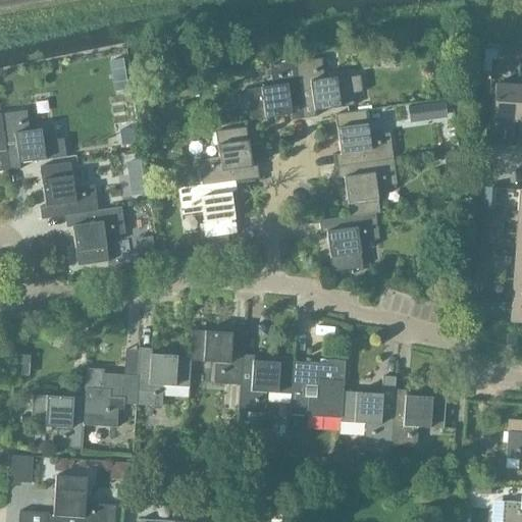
[(498,51),(498,61),(508,61),(509,58),(509,52),(498,51)]
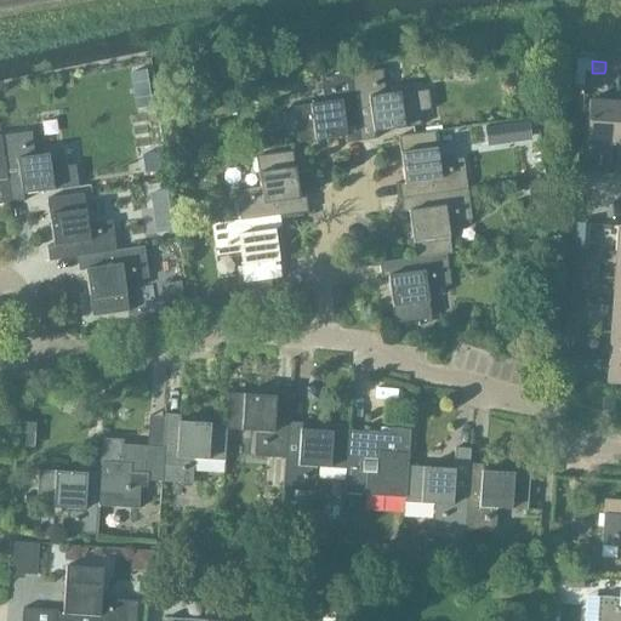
[(380,69),(349,74),(362,142),(376,140),(375,132),(421,124),(420,113),(432,110),(428,91),(416,92),(415,87),(380,95),(379,86),(383,85),(380,69)]
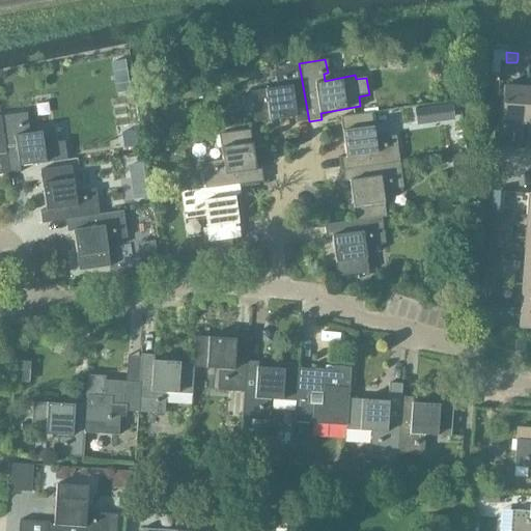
[(309,121),(299,63),(273,67),(275,82),(279,81),(280,88),(250,93),(251,98),(241,99),(244,115),(254,114),(255,124),(296,117),(297,123),(309,121)]
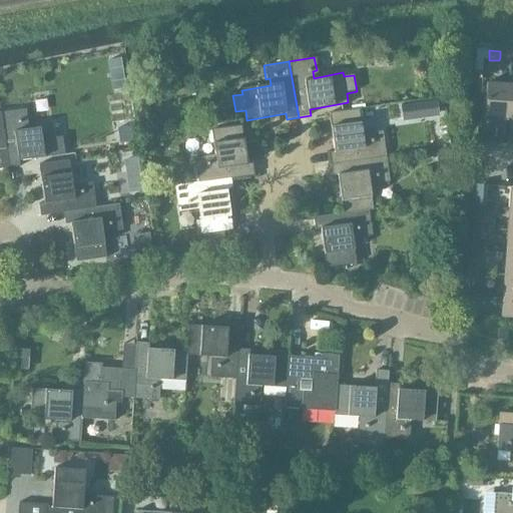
[(485,119),(507,121),(509,85),(487,83),(485,119)]
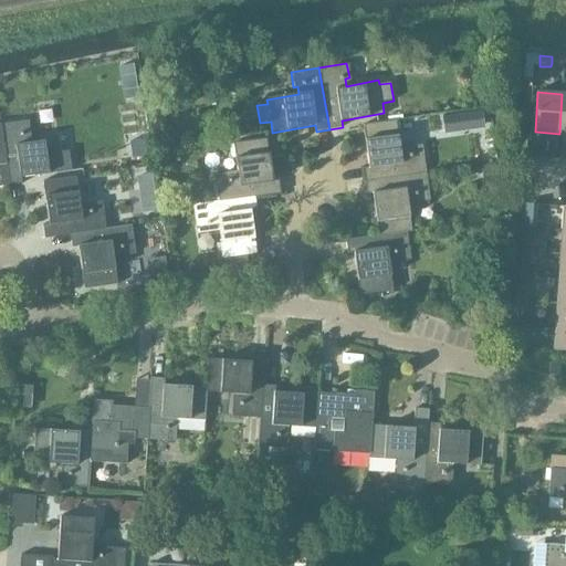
[(481,112),(461,115),(463,128),(482,125),(481,112)]
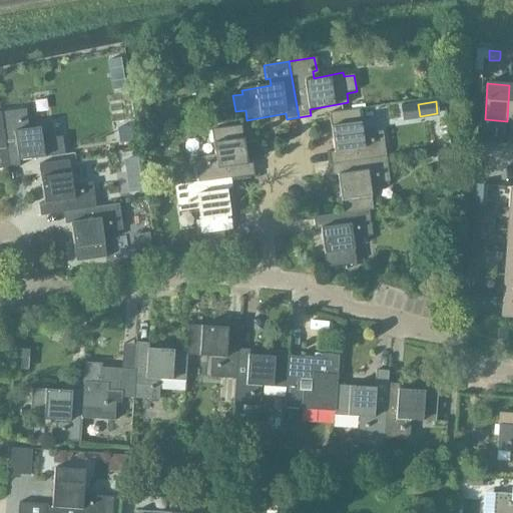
[(26,109),(0,113),(0,116),(8,169),(20,167),(19,162),(57,156),(65,155),(62,137),(55,138),(53,126),(24,130),(23,123),(27,123),(26,109)]
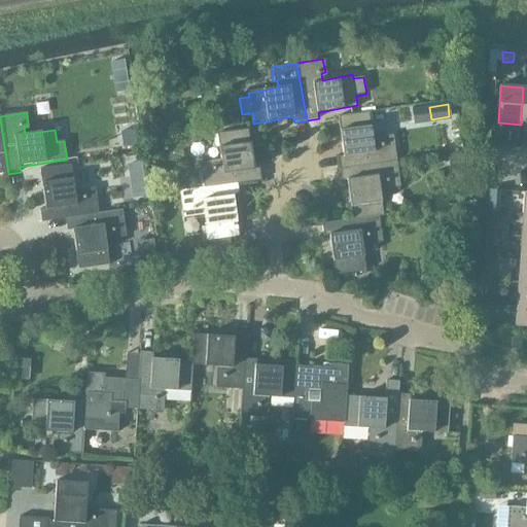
[(338,157),(340,170),(396,162),(393,135),(379,138),(380,142),(373,142),(369,112),(338,117),(344,156),(338,157)]
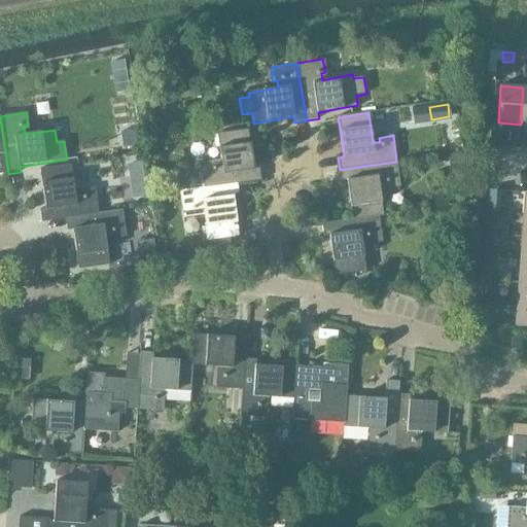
[(120,132),(123,148),(140,145),(138,130),(120,132)]
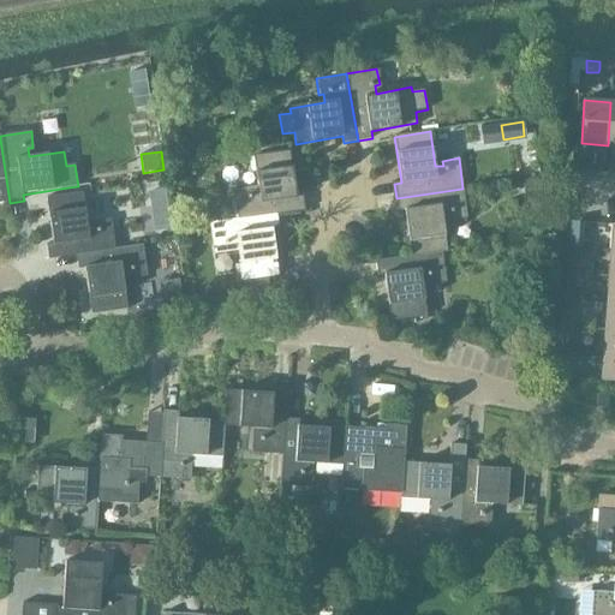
[(234,190),(239,219),(276,214),(276,215),(305,212),(303,196),(297,197),(290,151),(254,156),(258,191),(251,192),(250,187),(234,190)]
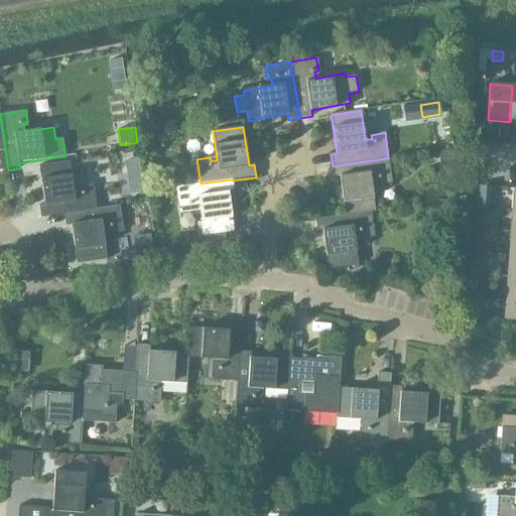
[(137,137),(139,147),(151,145),(150,135),(137,137)]
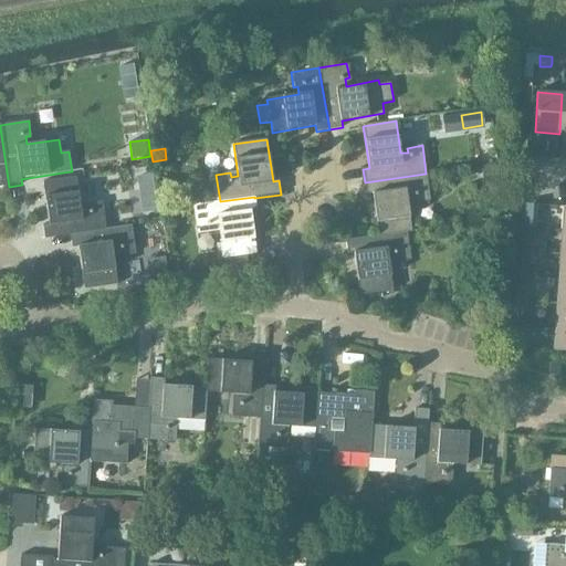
[(485,178),(496,176),(495,164),(483,166),(485,178)]
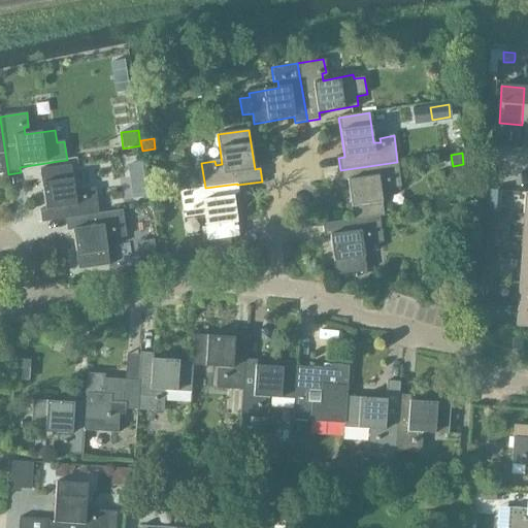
[(348,182),(353,220),(380,216),(380,217),(385,217),(380,187),(387,186),(388,190),(401,188),(397,162),(340,170),(342,183),(348,182)]
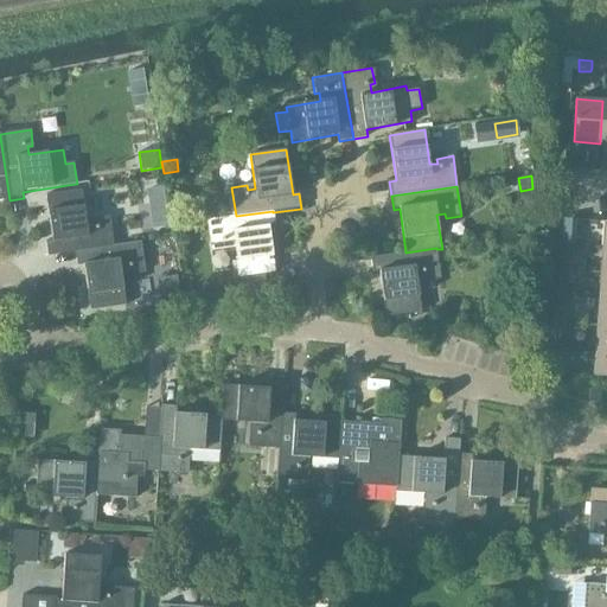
[(149,210),(166,208),(163,189),(147,191),(149,210)]
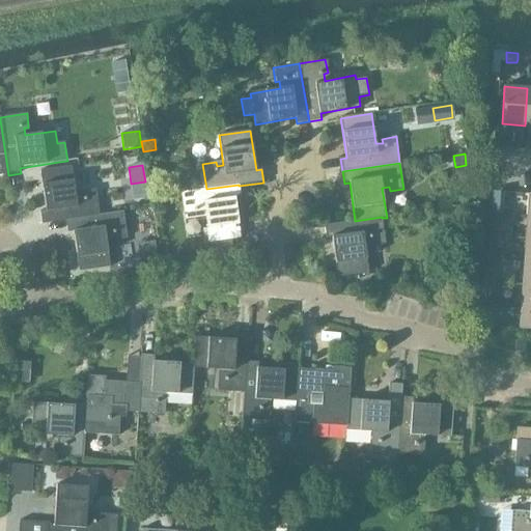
[(42,224),(65,221),(99,216),(95,190),(82,192),(82,196),(76,197),(72,166),(39,171),(46,211),(39,212),(42,224)]
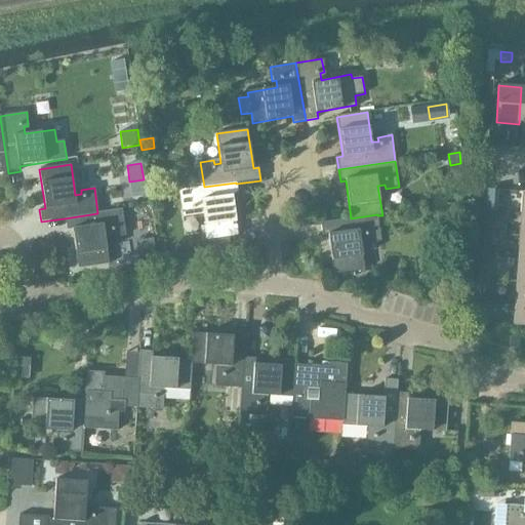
[(236,183),(204,187),(179,191),(184,217),(197,215),(196,211),(203,210),(207,240),(238,236),(232,197),(238,196),(236,184),(236,183)]
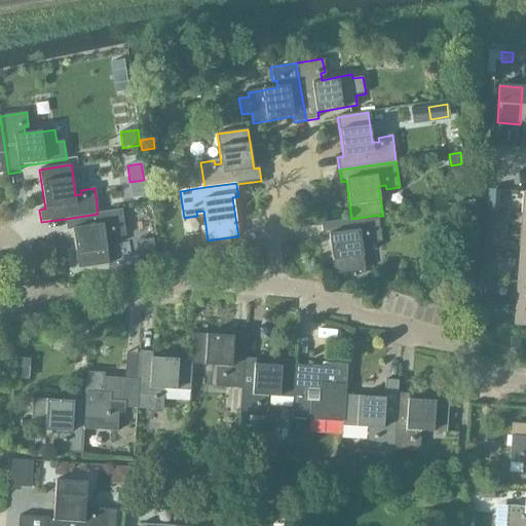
[(489,190),(488,201),(494,201),(498,202),(499,190),(489,190)]
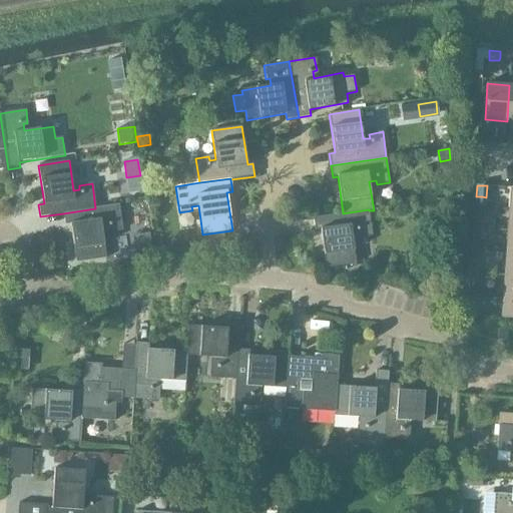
[(160,211),(158,200),(147,202),(149,213),(160,211)]
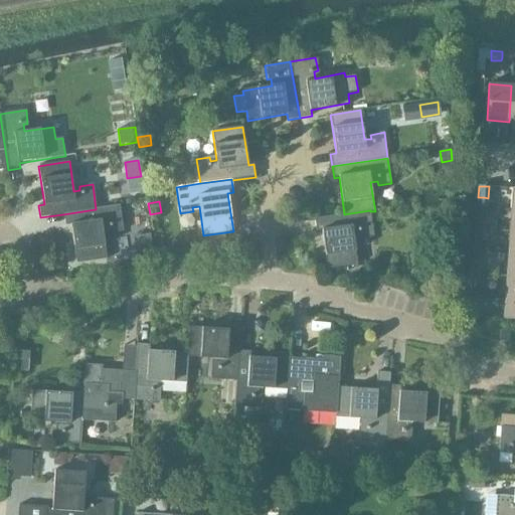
[(96,209),(63,214),(65,226),(71,225),(76,265),(107,260),(103,230),(109,229),(110,233),(123,231),(120,206),(96,209)]
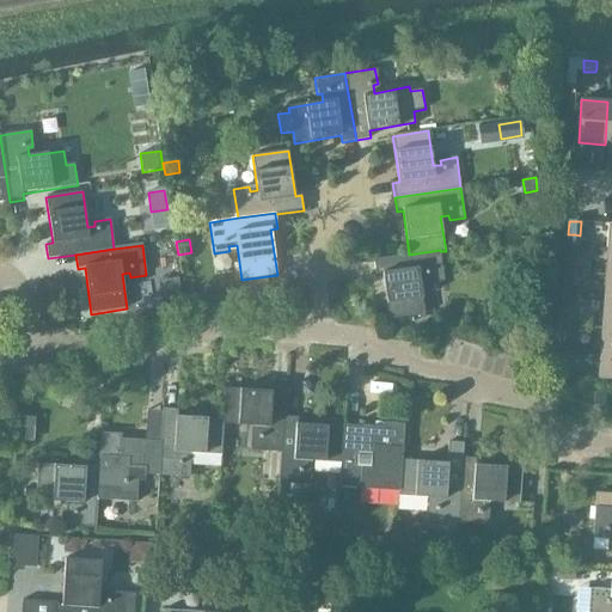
[(440,250),(409,255),(374,259),(375,275),(383,274),(389,319),(424,314),(420,280),(428,279),(428,283),(445,281),(440,251),(440,250)]
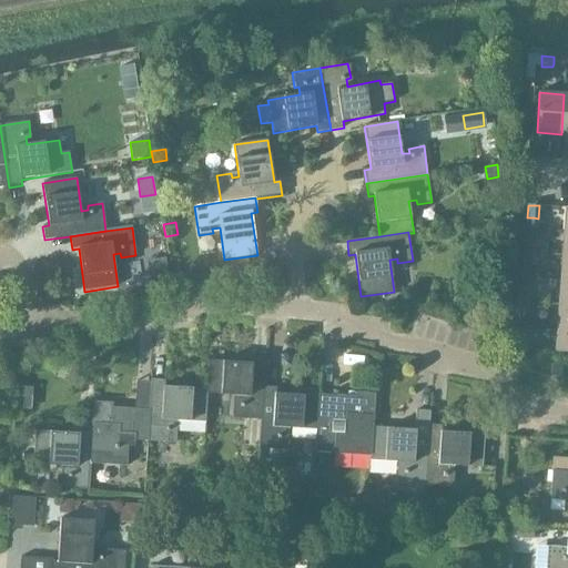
[(526,241),(525,253),(536,254),(536,242),(533,242),(526,241)]
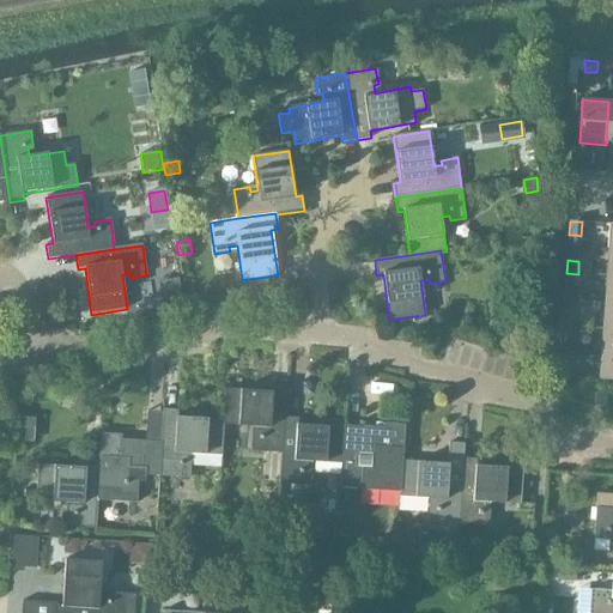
[(566,273),(565,286),(572,287),(577,287),(578,274),(566,273)]
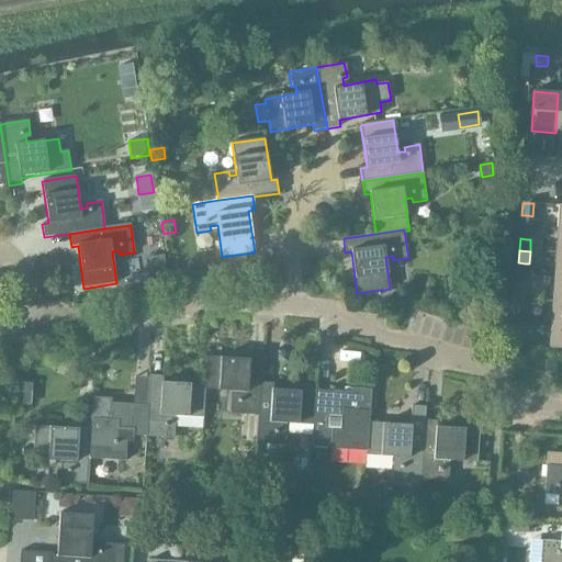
[(164,257),(147,259),(149,278),(167,274),(164,257)]
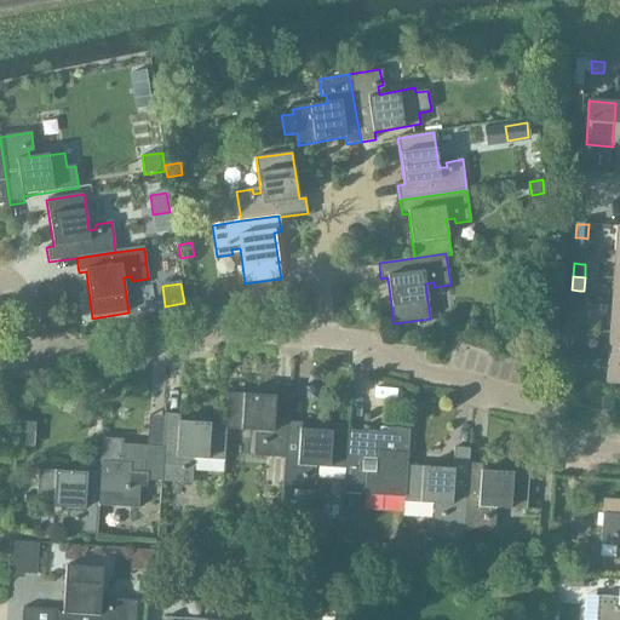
[(172,322),(187,320),(184,303),(177,304),(171,313),(172,322)]
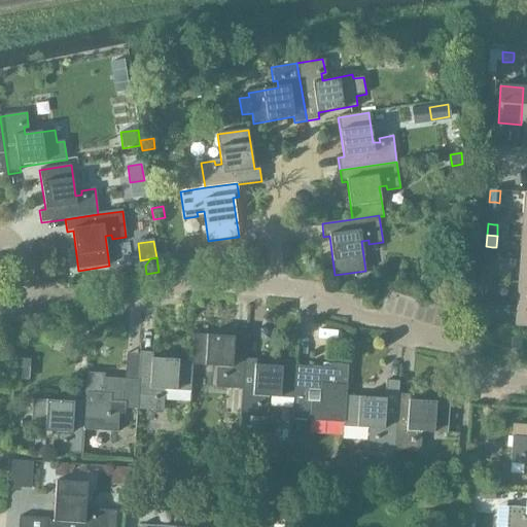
[(526,259),(520,259),(518,281),(526,281),(526,259)]
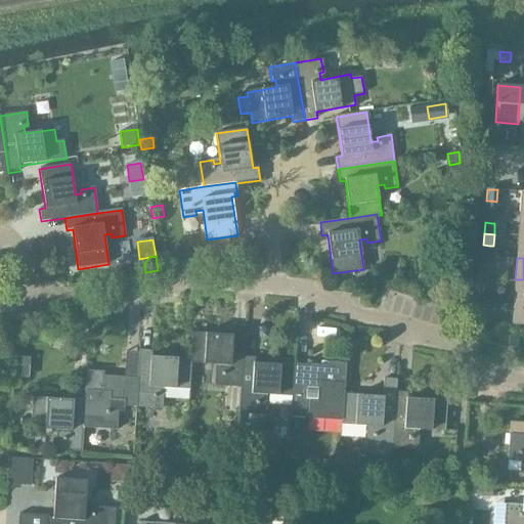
[(481,266),(481,277),(490,278),(491,267),(488,267),(481,266)]
